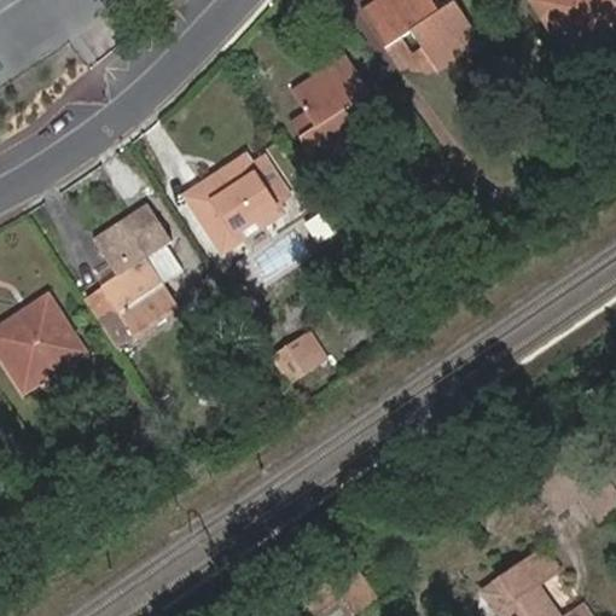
[(436,9),(430,0),(370,0),(360,6),(383,42),(407,28),(425,58),(471,29),(453,0),(449,0),(436,9)]
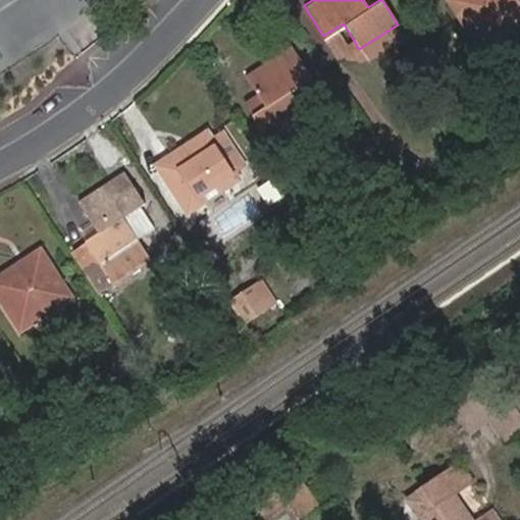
[(519,20),(519,9),(513,0),(447,0),(454,12),(460,9),(474,34),(471,37),(479,50),(519,20)]
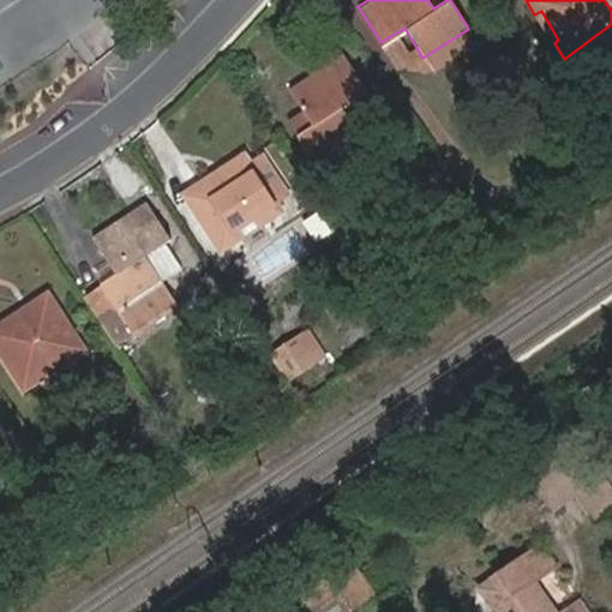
[(396,66),(431,66),(474,40),(468,29),(423,58),(405,28),(381,42),(396,66)]
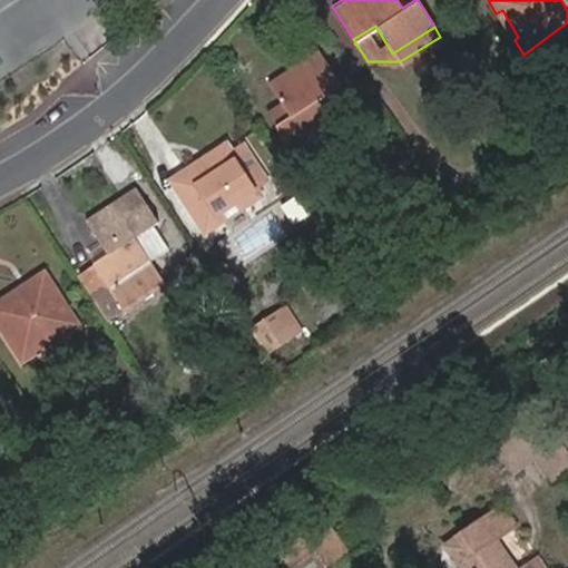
[(339,84),(317,49),(270,81),(291,114),(282,119),(296,144),(330,123),(315,98),(339,84)]
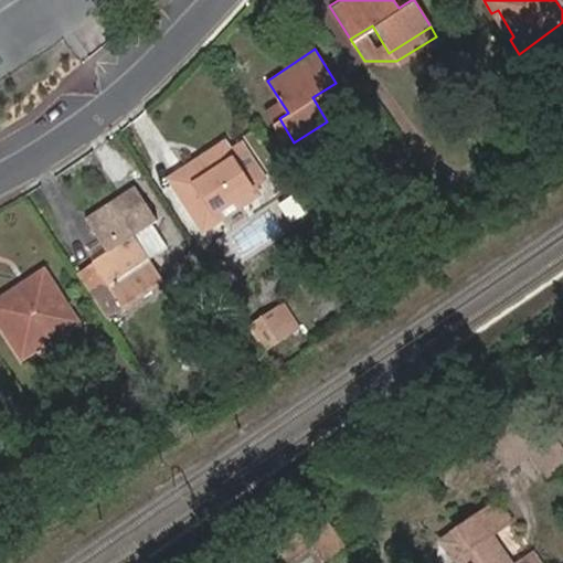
[(562,142),(562,119),(549,129),(559,146),(562,142)]
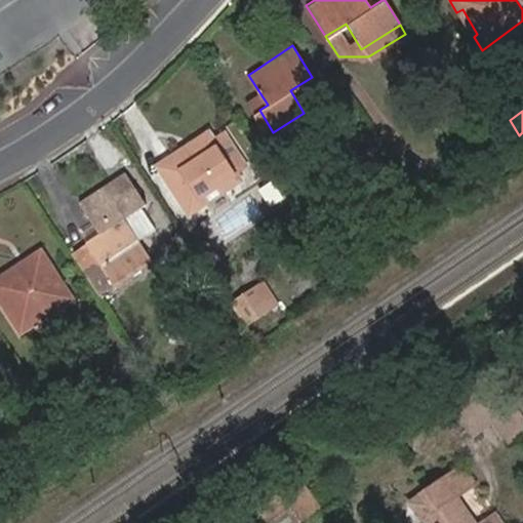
[(211,135),(207,129),(156,163),(186,211),(203,200),(200,195),(217,184),(220,188),(238,176),(235,171),(246,163),(224,128),(211,135)]
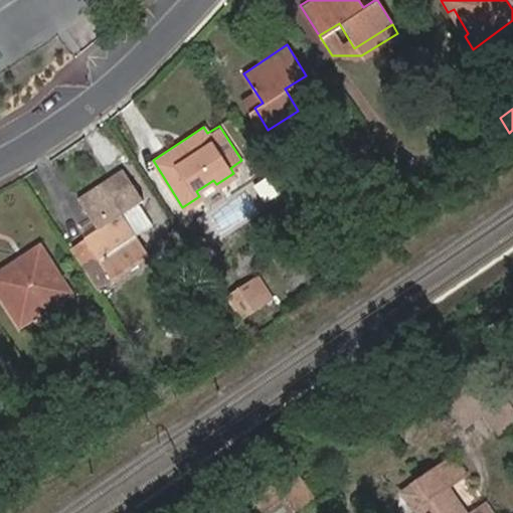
[(146,252),(136,235),(121,211),(138,201),(142,198),(124,169),(79,198),(92,218),(98,227),(84,235),(88,240),(71,251),(95,288),(146,252)]
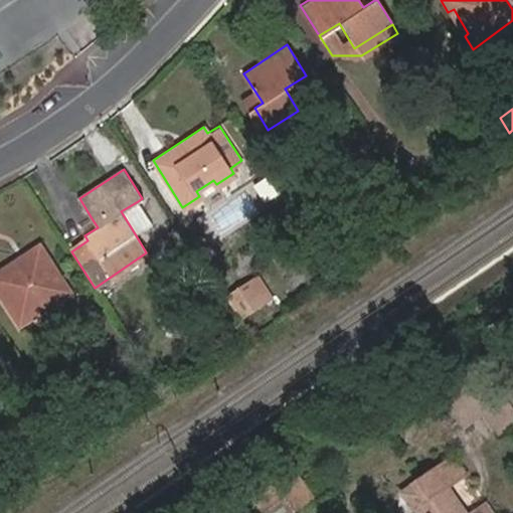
[(136,235),(152,224),(138,201),(121,211),(136,235)]
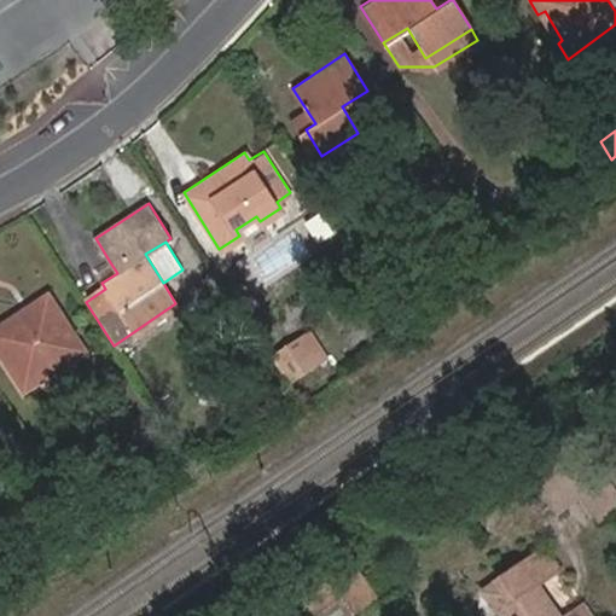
[(110,262),(96,272),(102,283),(117,273),(110,262)]
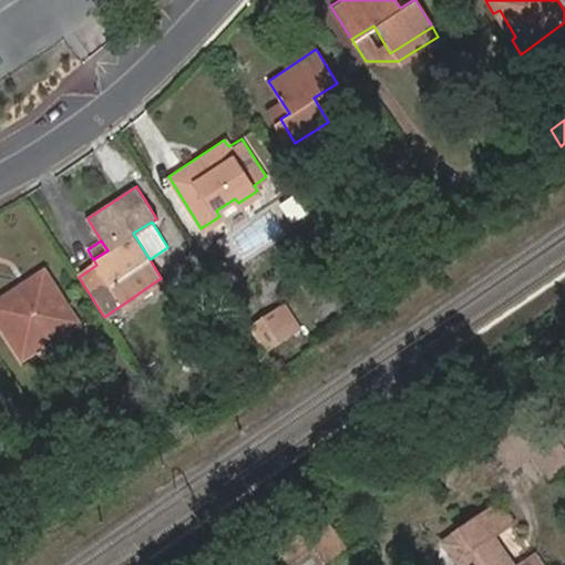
[(75,319),(42,269),(0,296),(0,325),(20,356),(39,343),(36,338),(55,326),(58,330),(75,319)]
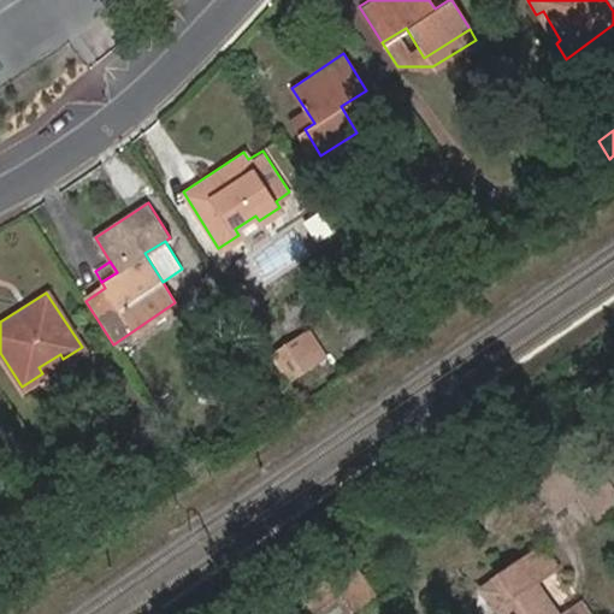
[(314,361),(322,355),(303,329),(295,334),(314,361)]
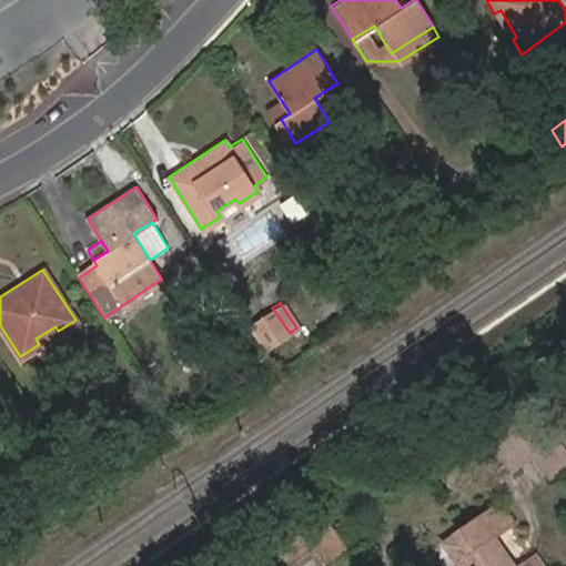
[(244,324),(262,351),(290,333),(272,307),(244,324)]
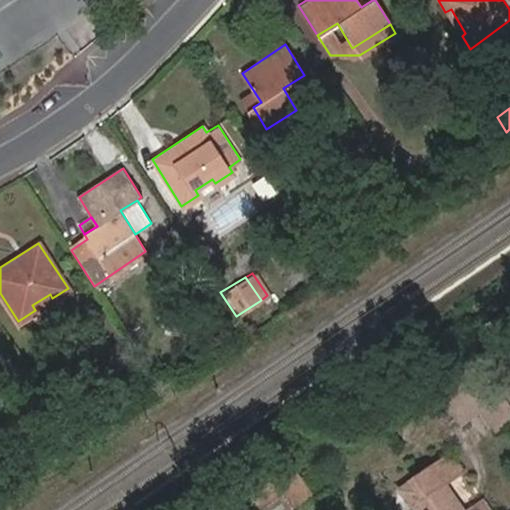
[(479,362),(437,392),(459,424),(502,394),(479,362)]
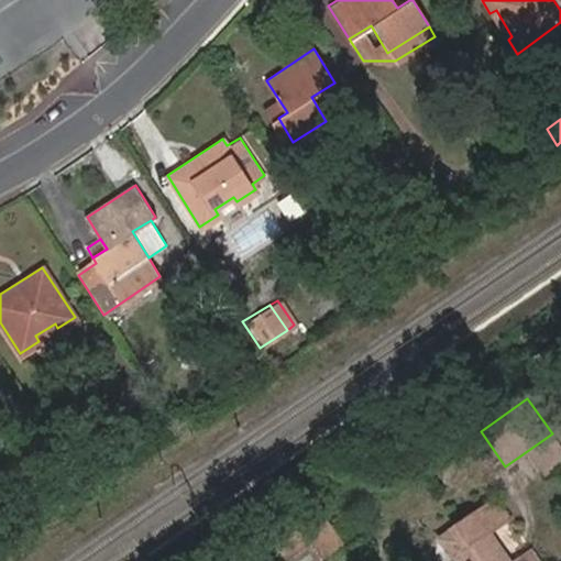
[(505,466),(507,470),(534,450),(554,437),(552,433),(505,466)]
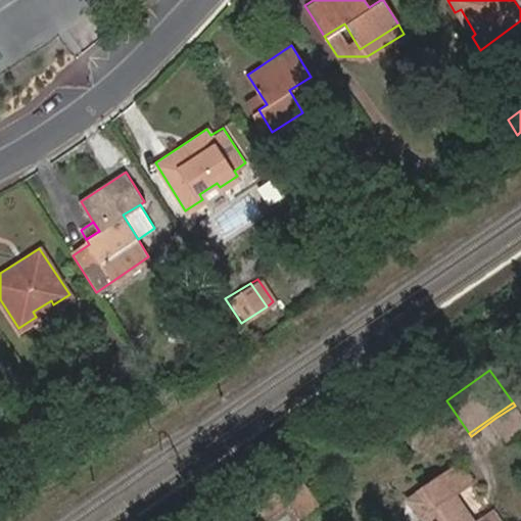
[(509,438),(520,429),(520,414),(515,406),(495,418),(509,438)]
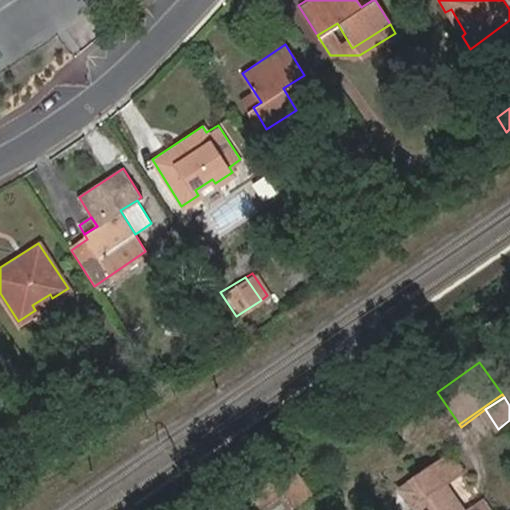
[(416,509),(460,509),(442,483),(460,470),(448,453),(400,487),(416,509)]
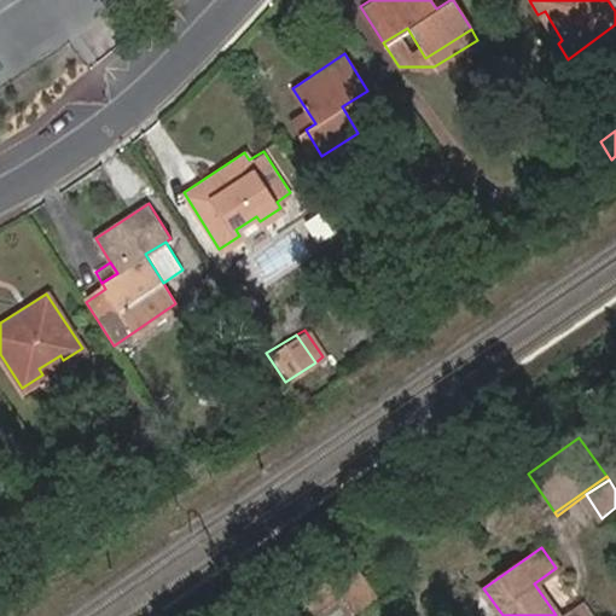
[(359,600),(353,591),(335,604),(341,611),(359,600)]
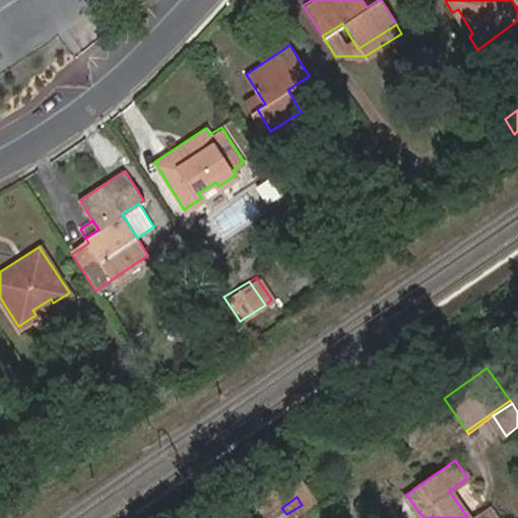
All buildings are outlined.
